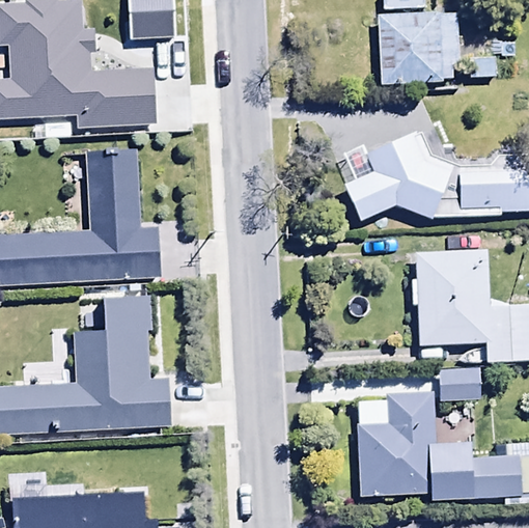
[(384,0),(385,8),(426,6),(425,0),(384,0)]
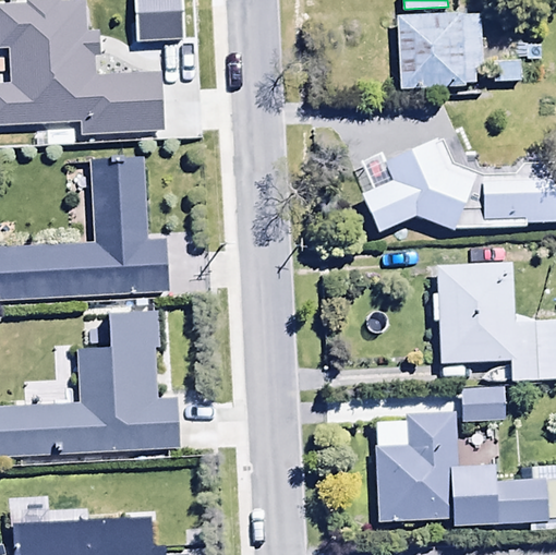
[(484,67),(481,11),(398,16),(401,87),(475,83),(475,68),(484,67)]
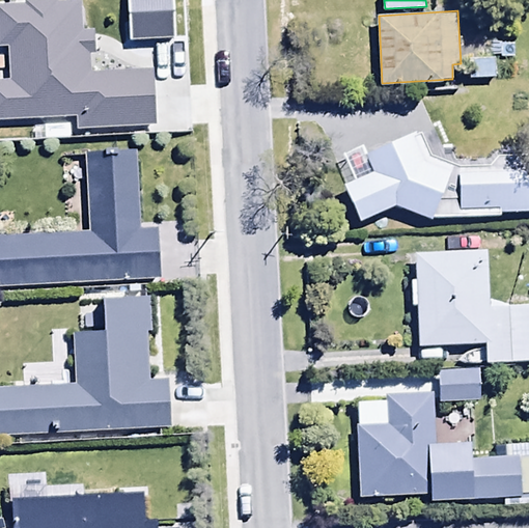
[(470,56),(470,78),(499,77),(499,56),(470,56)]
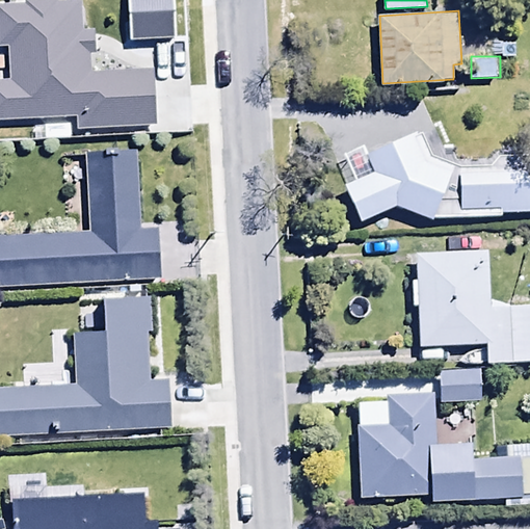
[(433,220),(434,216),(503,216),(503,211),(529,210),(529,172),(529,152),(496,153),(491,161),(455,161),(455,150),(443,150),(436,130),(423,134),(421,130),(366,150),(374,172),(345,182),(360,221),(399,204),(433,220)]
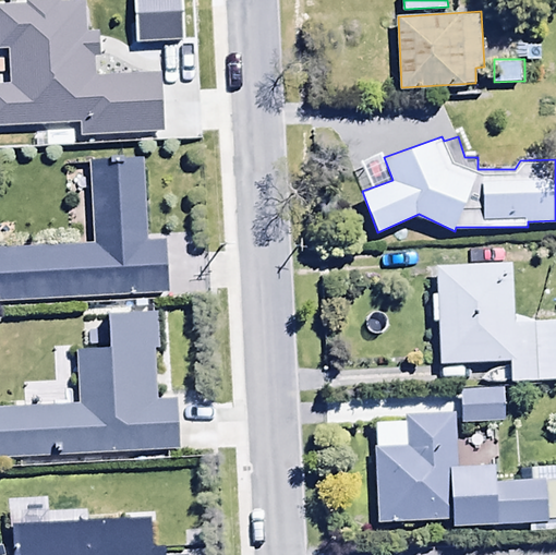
[(442,363),(511,360),(512,379),(555,376),(555,318),(535,321),(514,315),(512,261),(436,264),(437,292),(434,292),(435,321),(440,321),(442,363)]
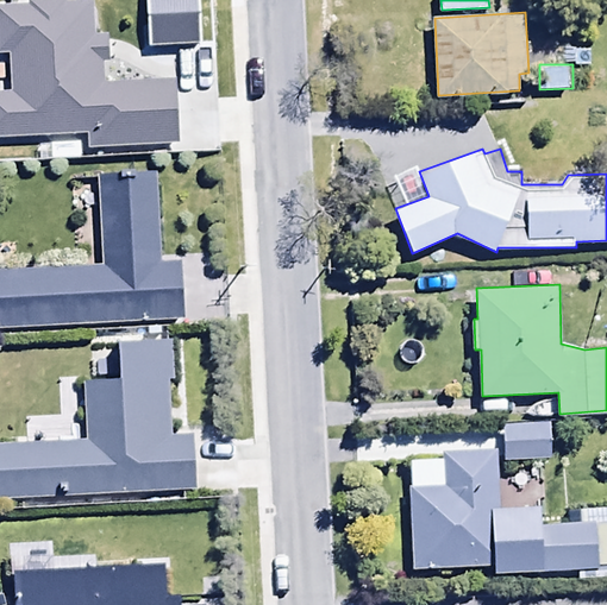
[(421,484),(410,484),(412,567),(502,563),(499,449),(445,451),(446,465),(421,466),(421,484)]
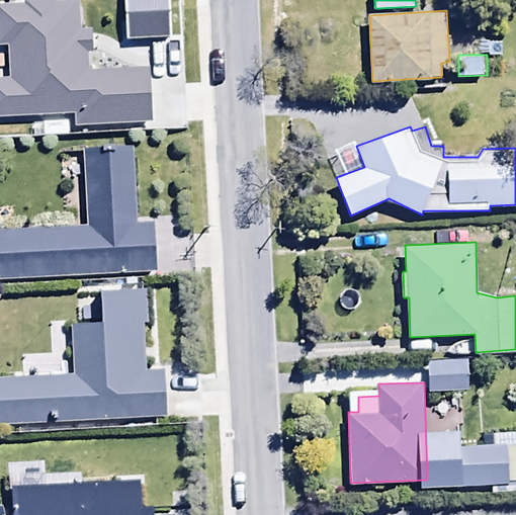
[(453,445),(454,487),(493,486),(493,492),(515,491),(515,430),(484,431),(485,444),(453,445)]
